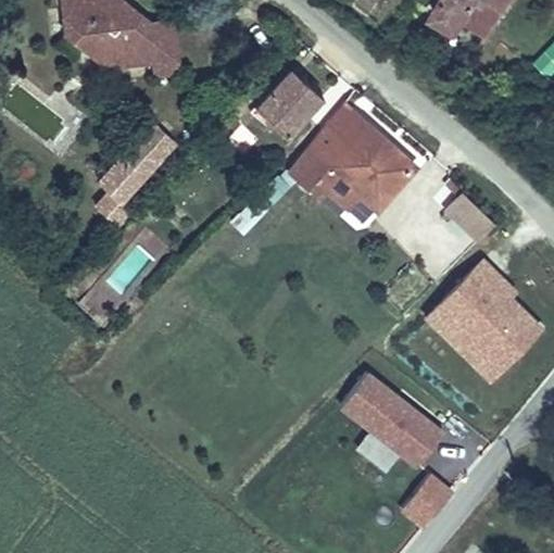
[(159,54),(167,45),(147,24),(137,26),(103,0),(59,0),(61,35),(106,70),(152,65),(159,54)]
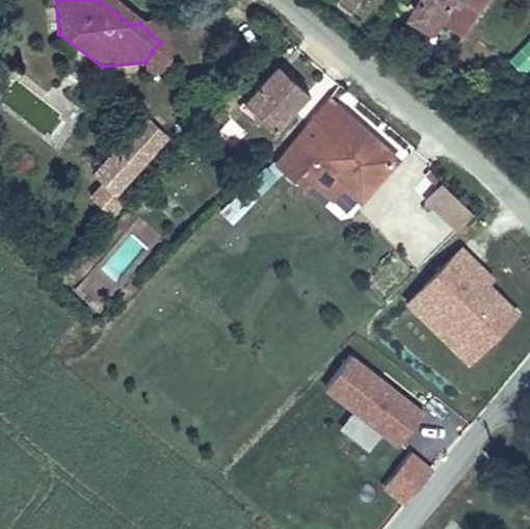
[(146,21),(122,0),(99,0),(131,25),(140,23),(146,21)]
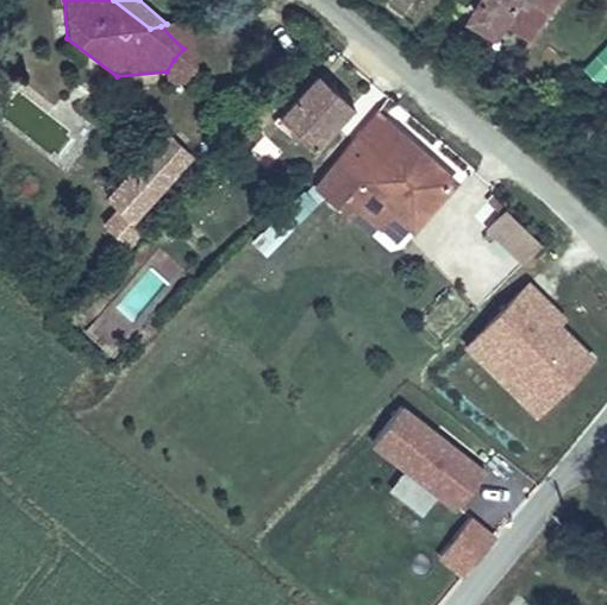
[(504,38),(514,21),(540,39),(565,0),(486,0),(474,18),(504,38)]
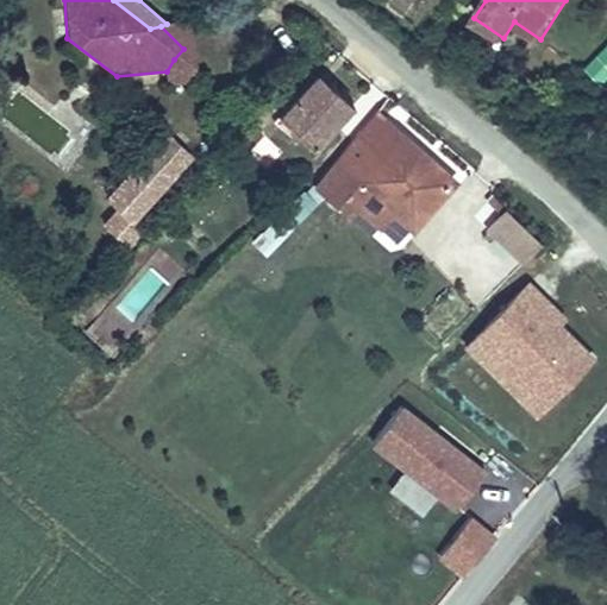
[(161,26),(183,49),(174,60),(167,71),(168,87),(200,83),(196,21),(167,24),(161,26)]
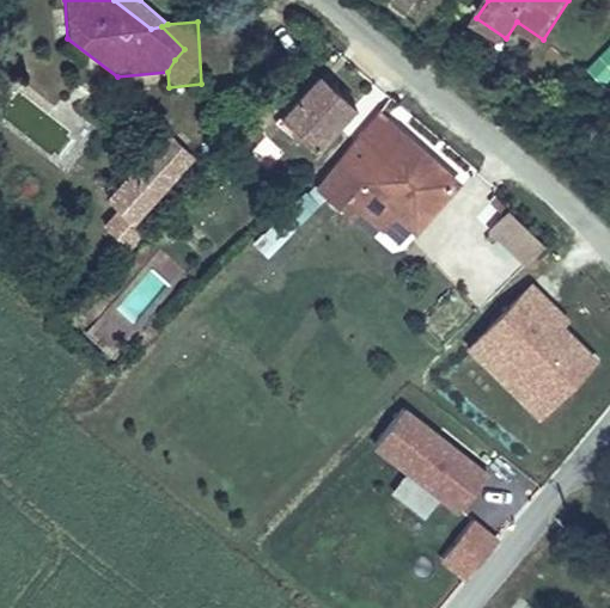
[(609,47),(587,69),(604,86),(609,80),(609,47)]
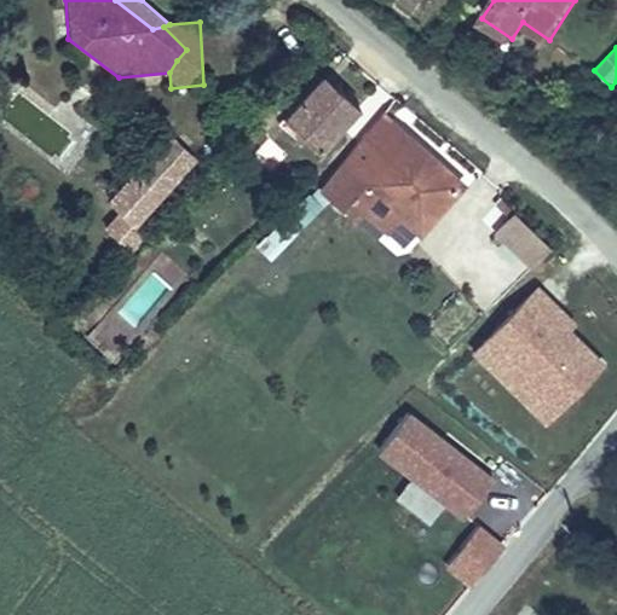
[(319,71),(276,114),(319,152),(361,109),(319,71)]
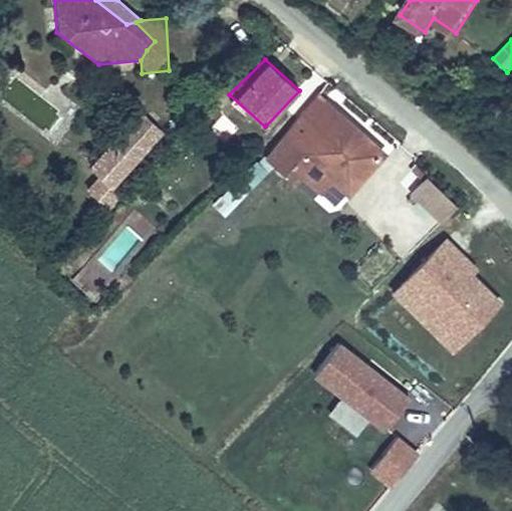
[(349,201),(390,155),(320,93),(266,155),(316,201),(330,186),(349,201)]
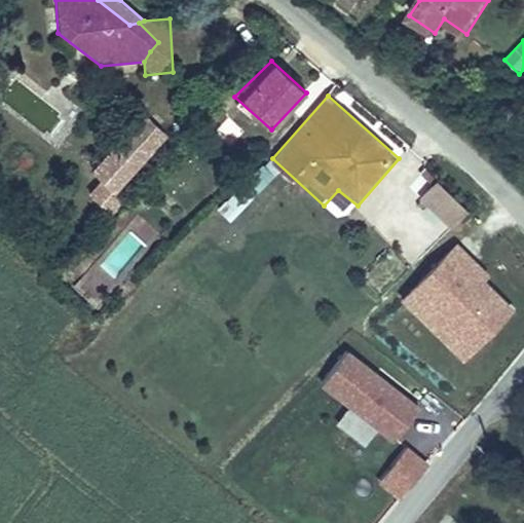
[(225,111),(209,128),(232,149),(249,133),(225,111)]
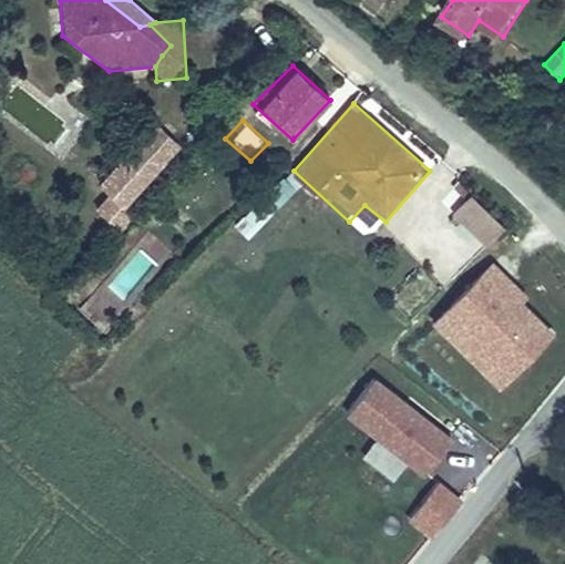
[(157,126),(99,186),(108,197),(94,211),(121,235),(137,217),(126,208),(184,149),(157,126)]
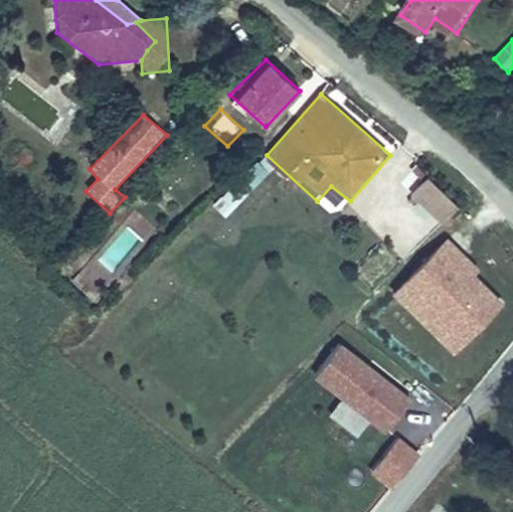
[(211,207),(223,219),(261,182),(247,170),(211,207)]
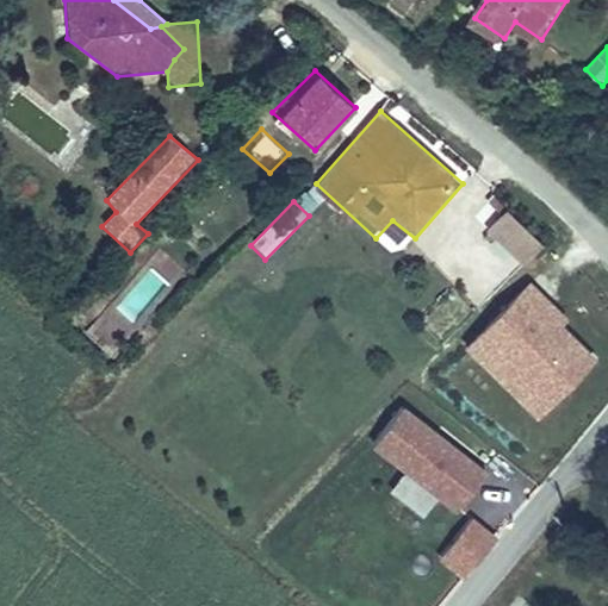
[(508,212),(486,235),(523,270),(546,248),(508,212)]
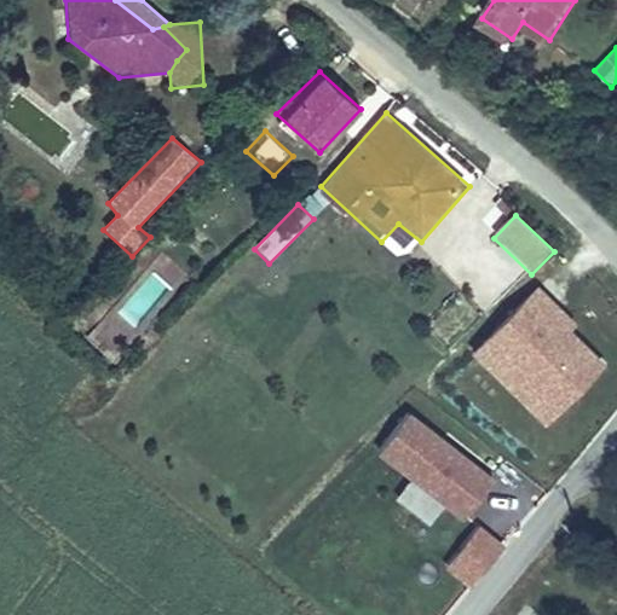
[(547,428),(609,365),(571,332),(578,325),(535,282),(463,347),(547,428)]
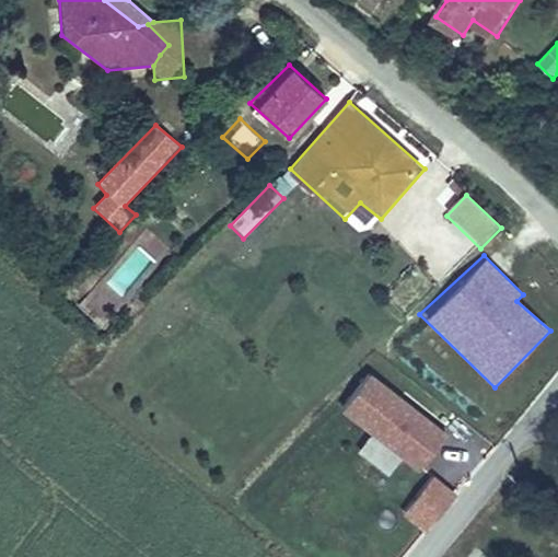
[(97,297),(83,312),(103,329),(117,314),(97,297)]
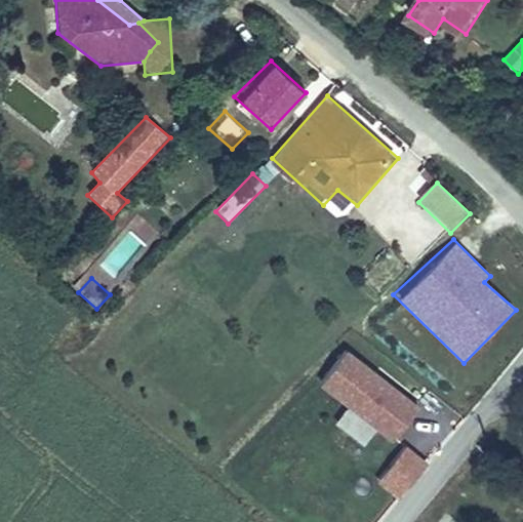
[(395,442),(420,408),(347,351),(318,385),(395,442)]
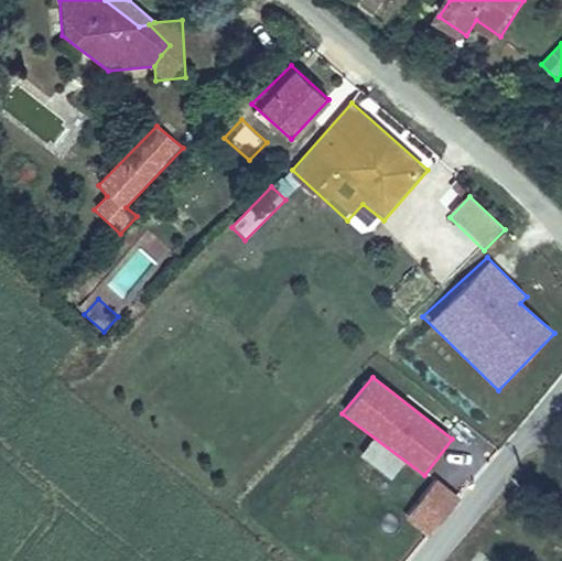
[(461,499),(436,479),(406,518),(431,538),(461,499)]
